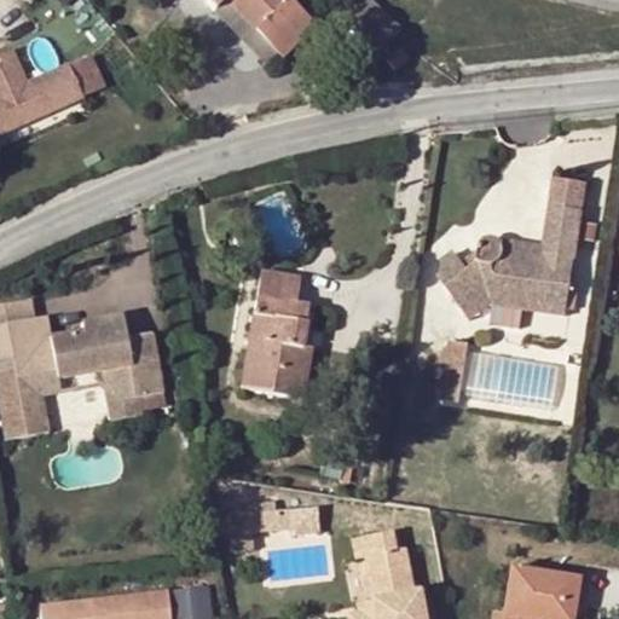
[(278,57),(224,0),(221,0),(213,10),(265,68),(278,57)]
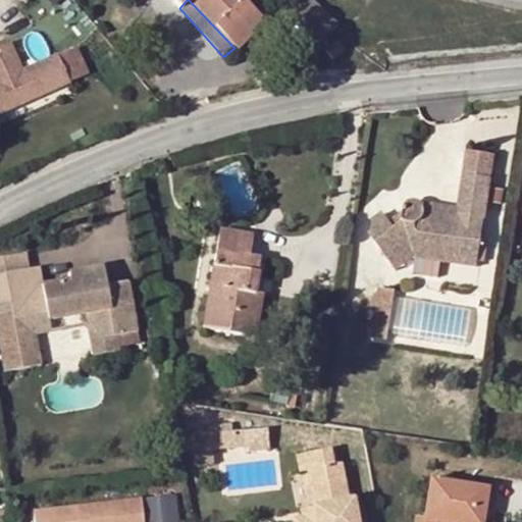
[(189,0),(235,48),(263,21),(243,0),(189,0)]
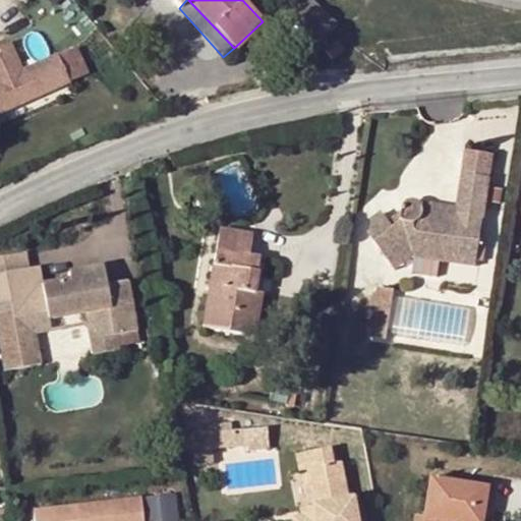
[(22,69),(8,41),(0,44),(0,111),(87,72),(74,47),(22,69)]
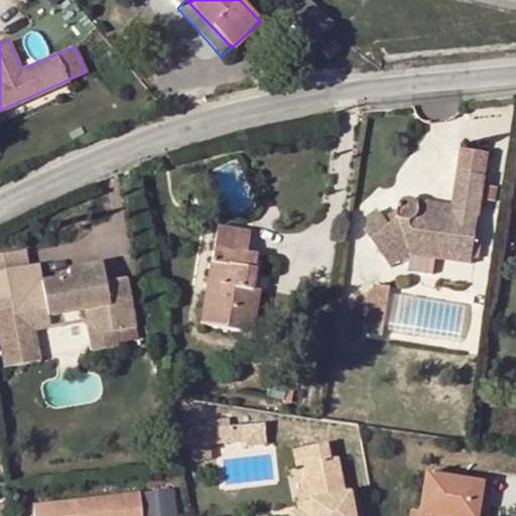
[(341,50),(334,41),(321,49),(329,59),(341,50)]
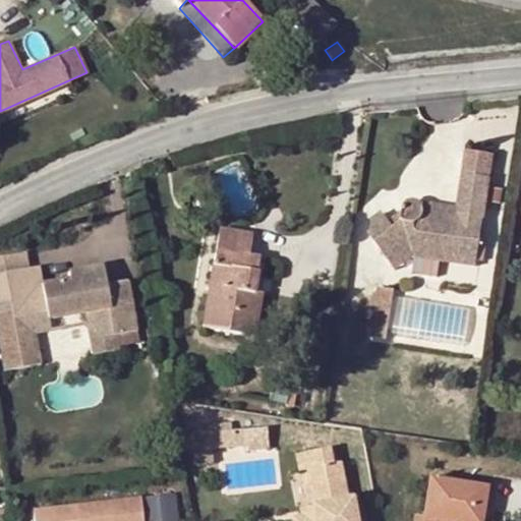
[(466,153),(458,209),(458,216),(444,213),(443,220),(423,217),(425,204),(415,204),(407,205),(405,207),(403,211),(402,214),(402,224),(394,229),(389,223),(382,214),(371,220),(370,233),(392,265),(409,251),(478,261),(486,263),(488,249),(480,248),(481,239),(495,157),(466,153)]
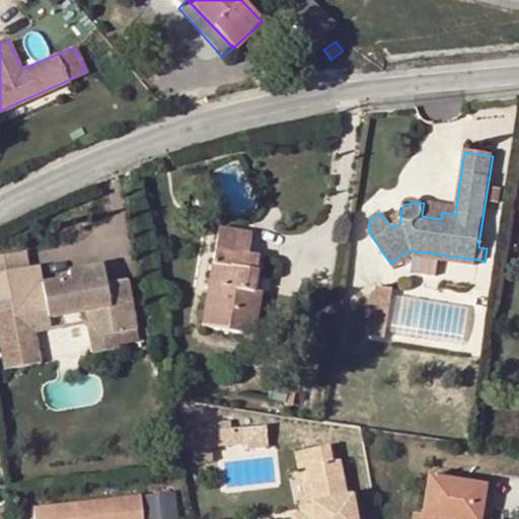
[(456,215),(456,208),(424,203),(422,216),(441,219),(442,212),(456,215)]
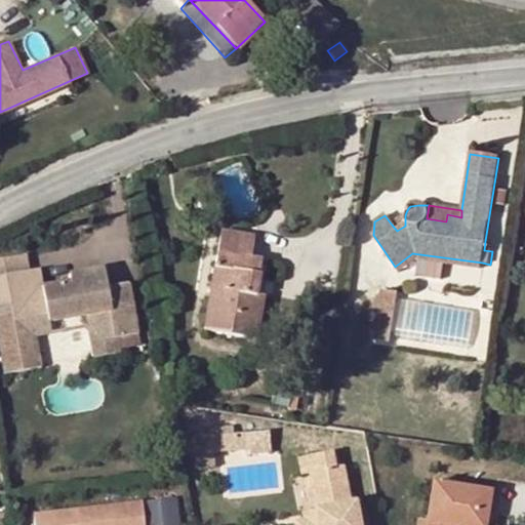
[(405,226),(405,215),(392,225),(397,231),(405,226)]
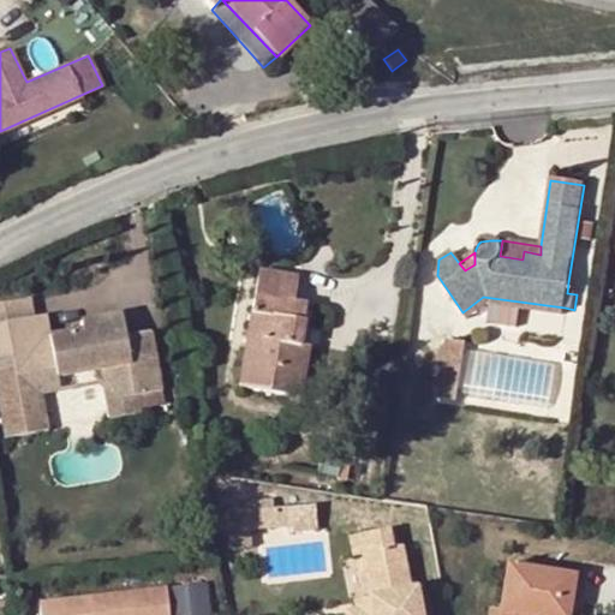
[(296,300),(299,275),(261,268),(242,384),(292,393),(300,346),(308,303),(296,300)]
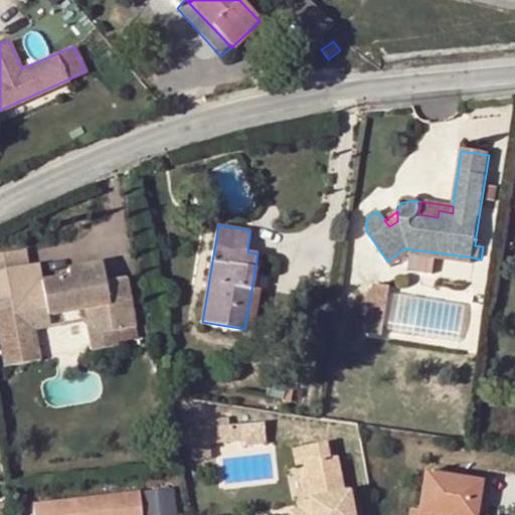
[(484,237),(476,236),(475,245),(483,246),(484,237)]
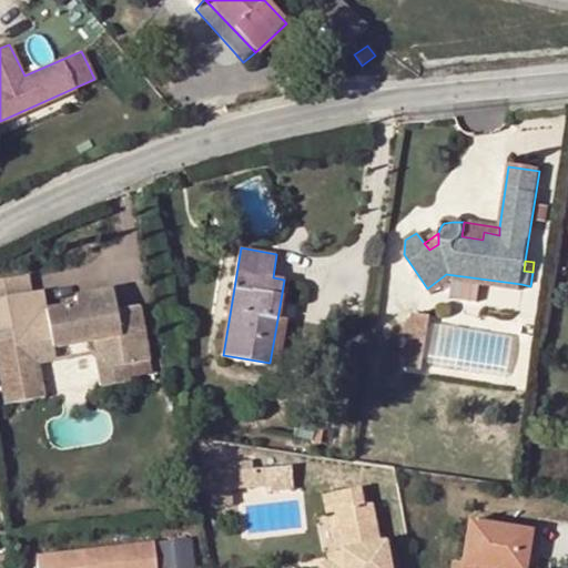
[(446,274),(427,288),(432,295),(449,281),(453,282),(450,298),(479,302),(482,286),(520,292),(521,284),(446,274)]
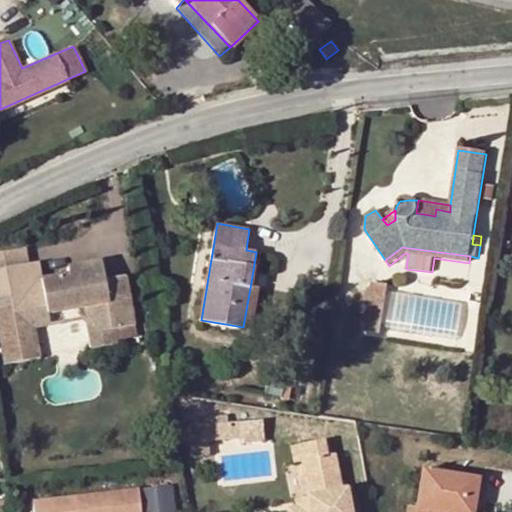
[(100,261),(83,264),(86,283),(104,279),(100,261)]
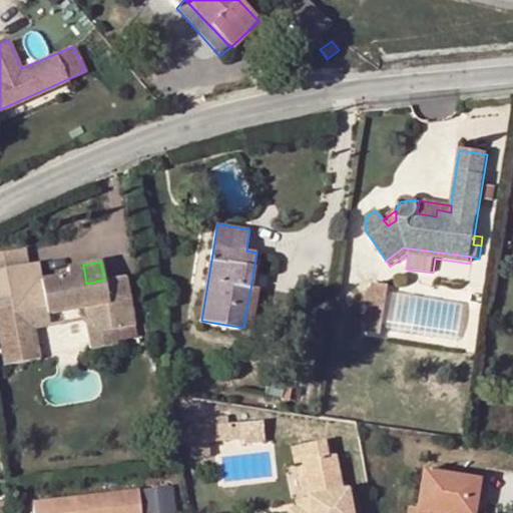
[(67,275),(40,280),(42,290),(0,297),(0,351),(2,366),(40,358),(35,329),(83,320),(88,349),(117,344),(114,329),(136,325),(125,277),(104,280),(86,284),(83,265),(66,267),(67,275)]
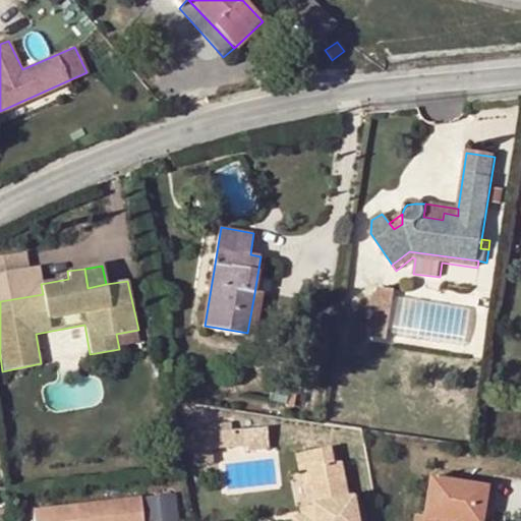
[(385,341),(393,292),(378,289),(374,293),(368,305),(365,311),(365,316),(366,323),(369,338),(385,341)]
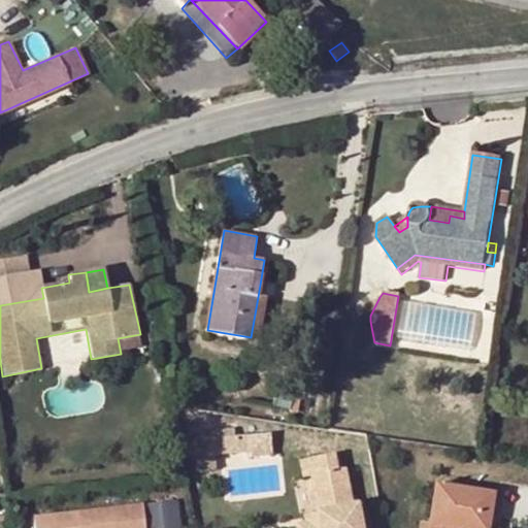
[(268,299),(258,297),(251,337),(261,339),(268,299)]
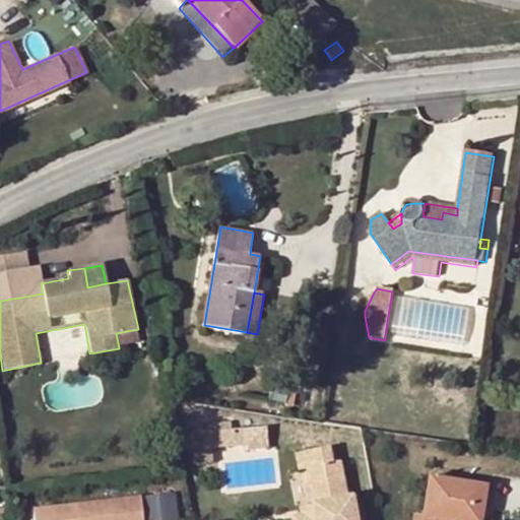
[(272,382),(270,399),(300,403),(302,390),(289,389),(289,384),(272,382)]
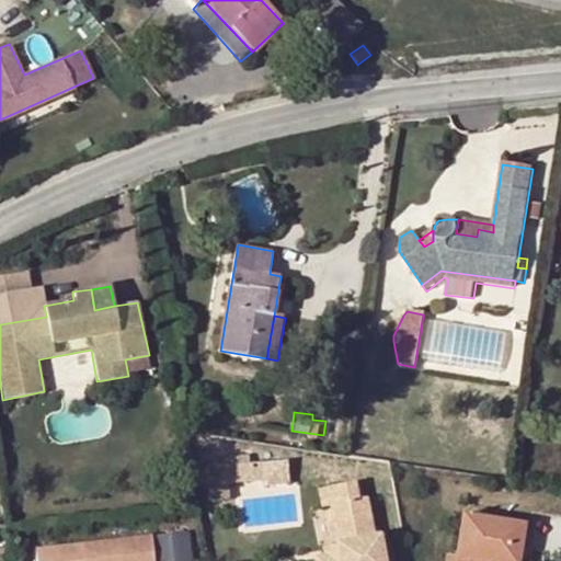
[(268,466),(253,467),(254,482),(270,481),(268,466)]
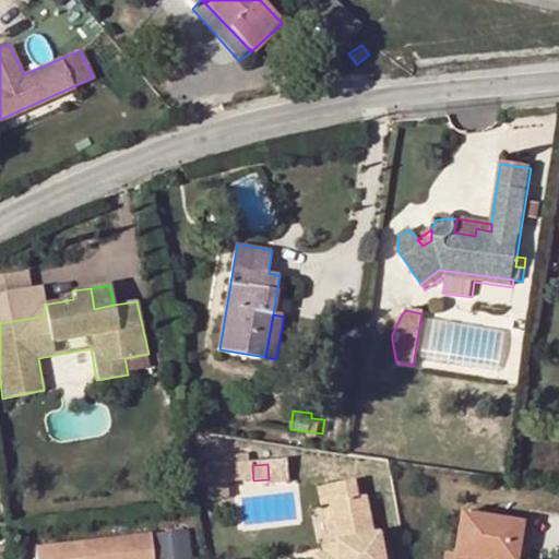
[(253,480),(252,465),(228,467),(229,483),(253,480)]
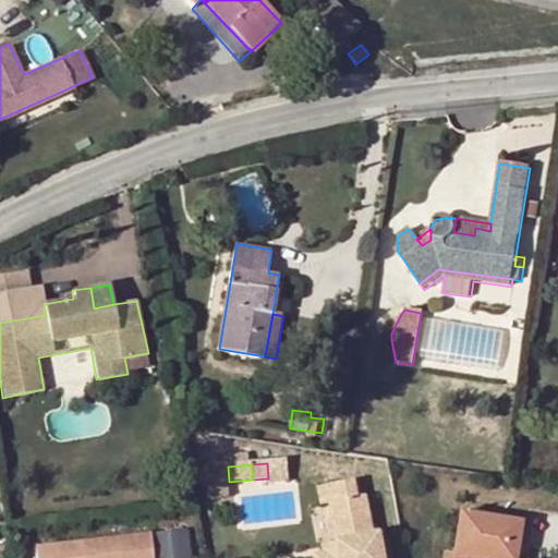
[(355,482),(328,487),(331,504),(338,544),(322,547),(324,554),(324,557),(383,557),(377,532),(373,534),(366,496),(359,498),(355,482)]
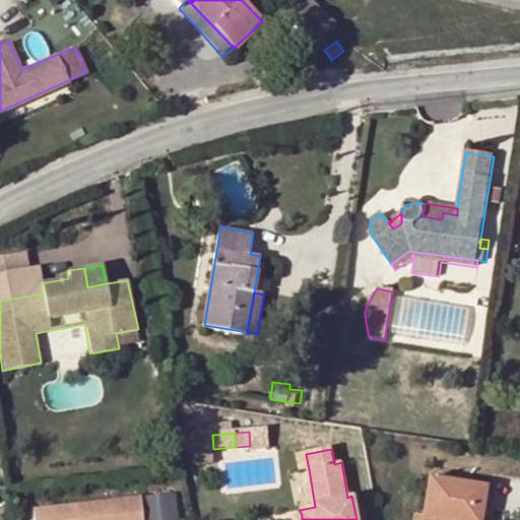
[(309,469),(306,454),(297,456),(300,471),(309,469)]
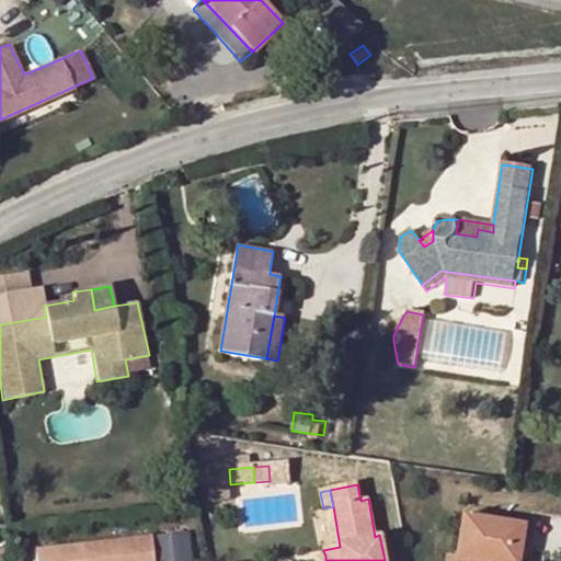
[(519,560),(526,527),(462,516),(457,558),(474,560),(519,560)]
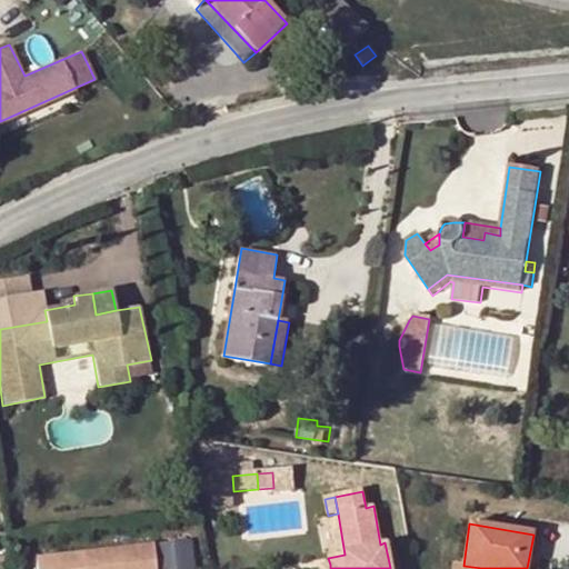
[(38,557),(39,568),(158,568),(156,541),(38,557)]
